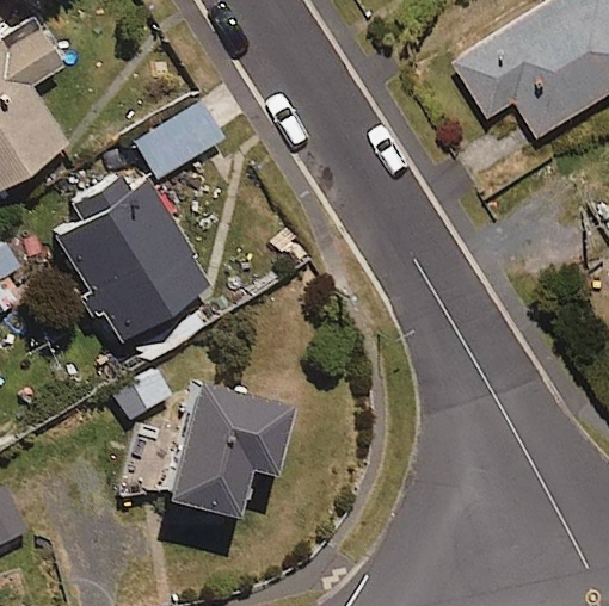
[(608,0),(549,0),(456,56),(492,117),(521,100),(540,133),(608,91),(608,0)]
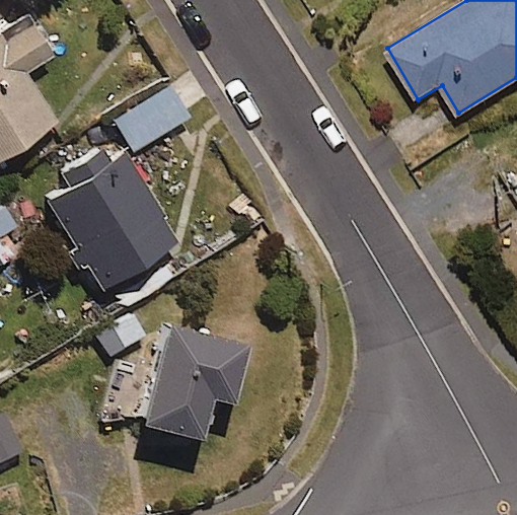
[(1,31),(0,31),(0,158),(61,121),(30,73),(58,56),(35,21),(6,40),(1,31)]
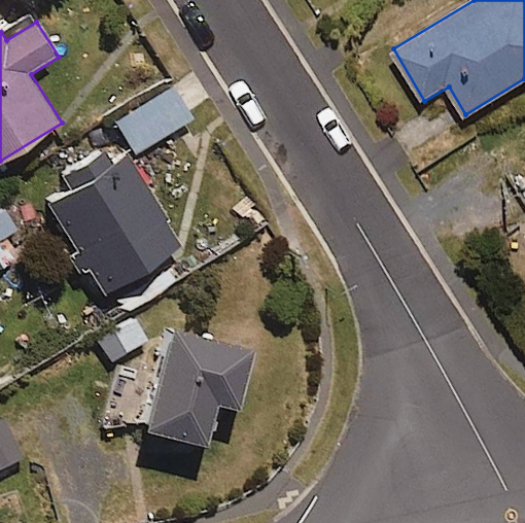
[(176,88),(116,124),(135,154),(195,119),(176,88)]
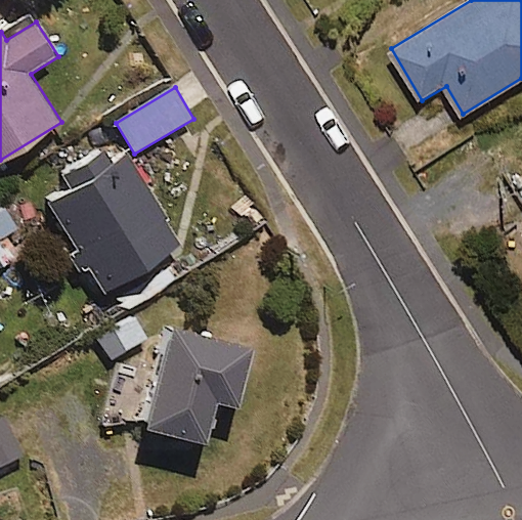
[(103,150),(61,175),(71,190),(49,203),(77,250),(68,255),(79,273),(89,267),(103,291),(182,245),(128,154),(112,163),(103,150)]
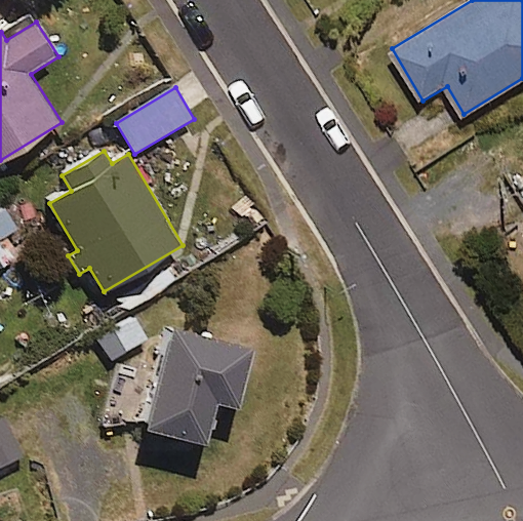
[(254,349),(170,327),(146,428),(206,442),(209,429),(215,430),(218,417),(212,416),(216,402),(239,407),(254,349)]
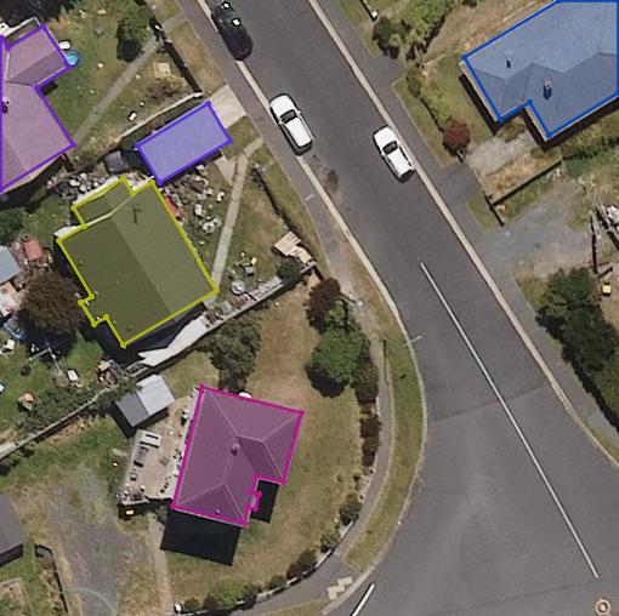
[(0,552),(23,540),(0,496),(0,552)]
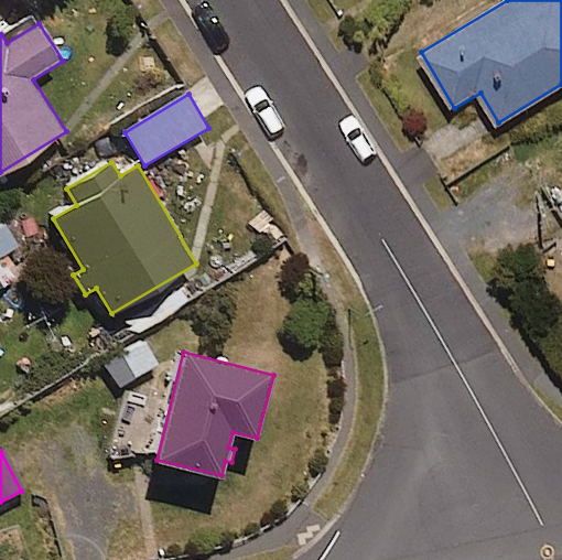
All buildings are outlined.
